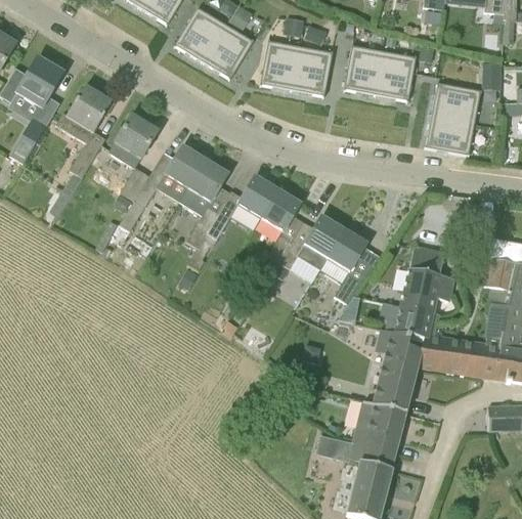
[(143,0),(140,5),(168,22),(181,0),(143,0)]
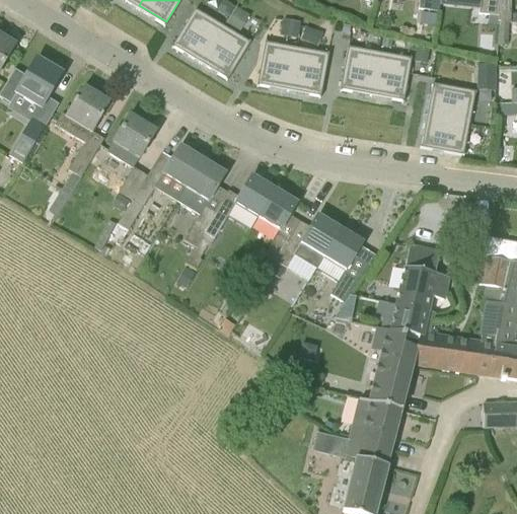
[(221,0),(214,15),(242,28),(252,7),(236,0),(221,0)]
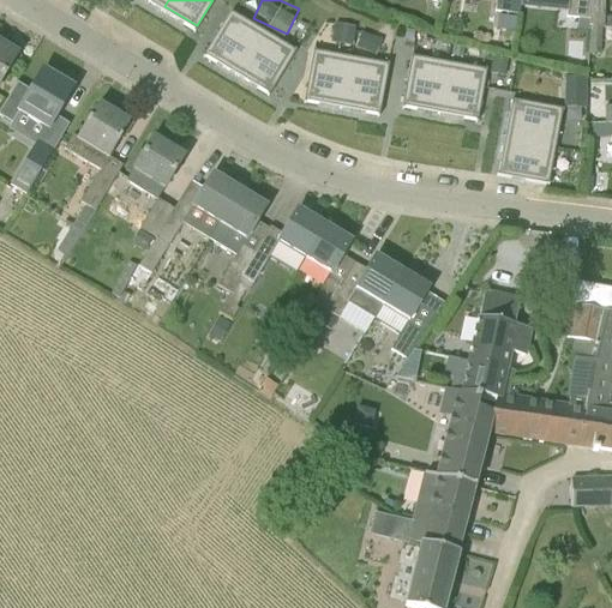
[(498,0),(497,7),(521,10),(522,0),(498,0)]
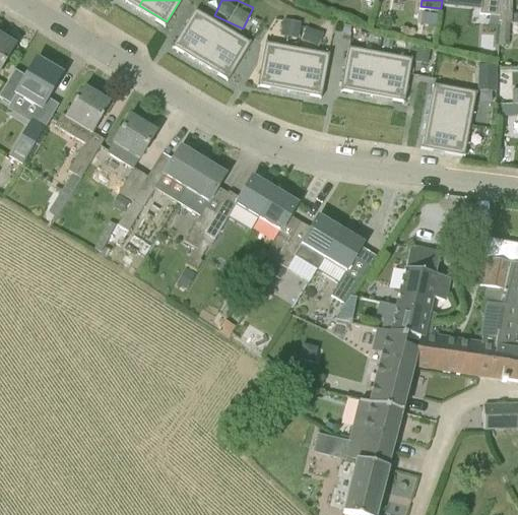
[(500,12),(500,0),(481,0),(480,11),(500,12)]
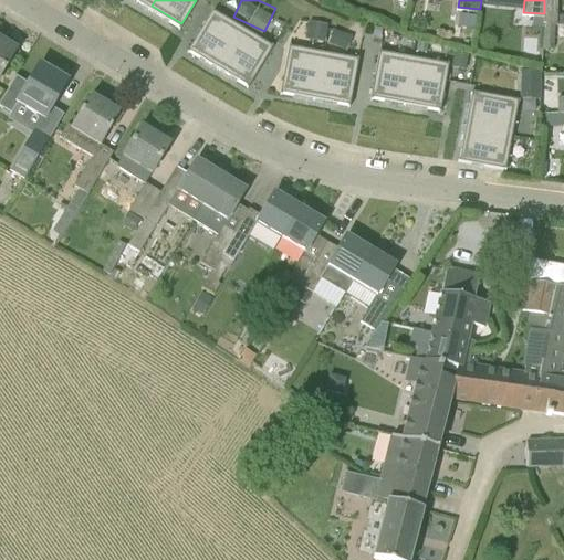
[(556,21),(559,21),(559,11),(559,0),(544,0),(544,13),(544,20),(556,21)]
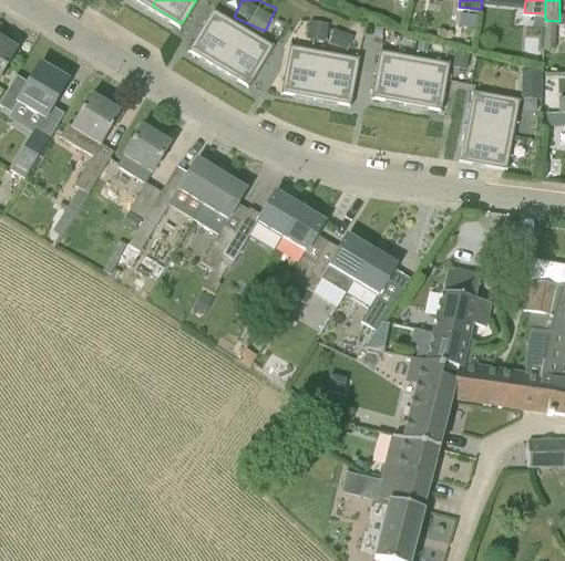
[(464,8),(462,20),(478,22),(480,11),(464,8)]
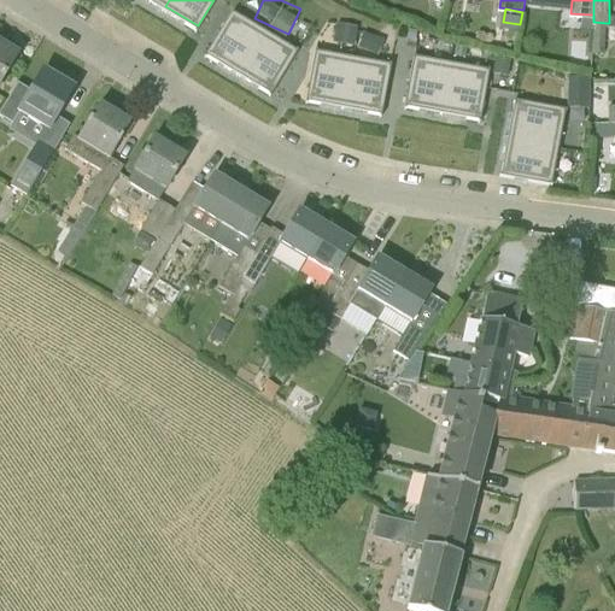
[(208,52),(239,70),(264,28),(232,10),(208,52)]
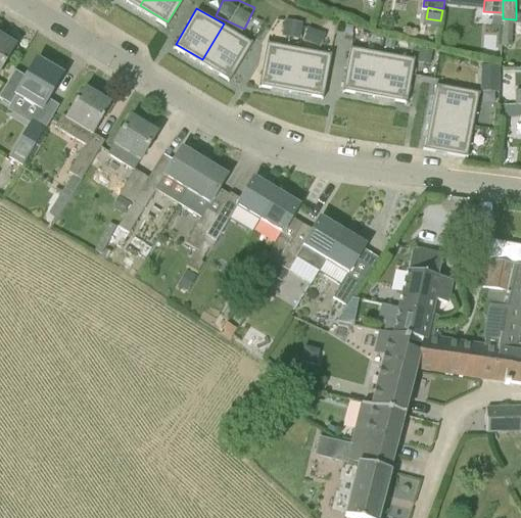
[(282,41),(298,44),(304,17),(288,13),(282,41)]
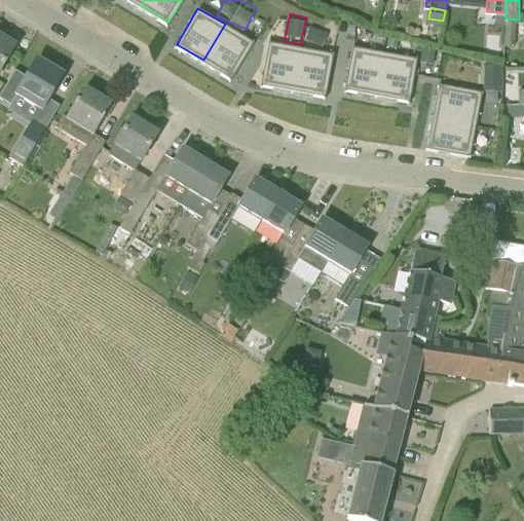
[(517,20),(506,19),(506,42),(515,43),(516,30),(517,20)]
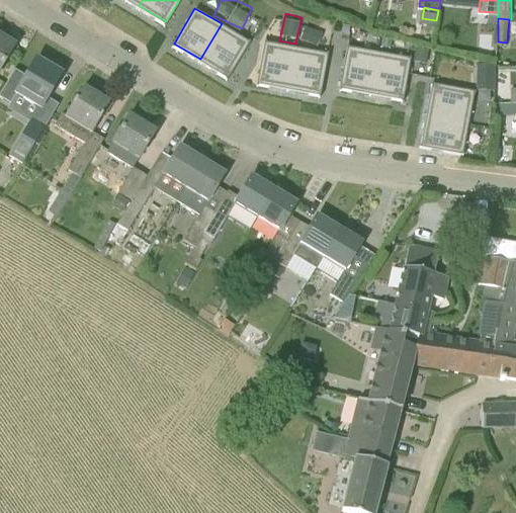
[(319,49),(324,24),(303,20),(297,45),(319,49)]
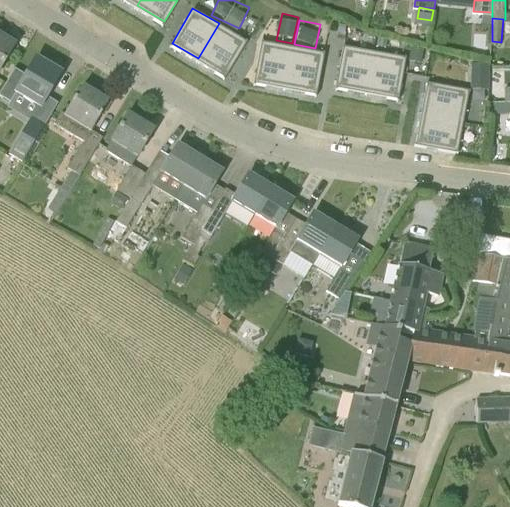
[(219,23),(198,58),(226,74),(247,40),(219,23)]
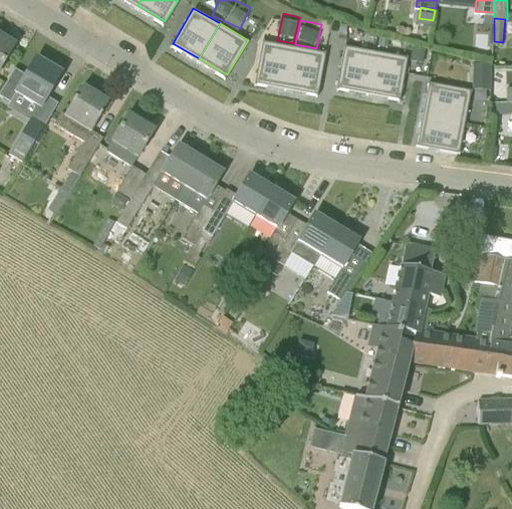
[(0,34),(0,67),(13,47),(0,38),(0,35),(1,35),(0,34)]
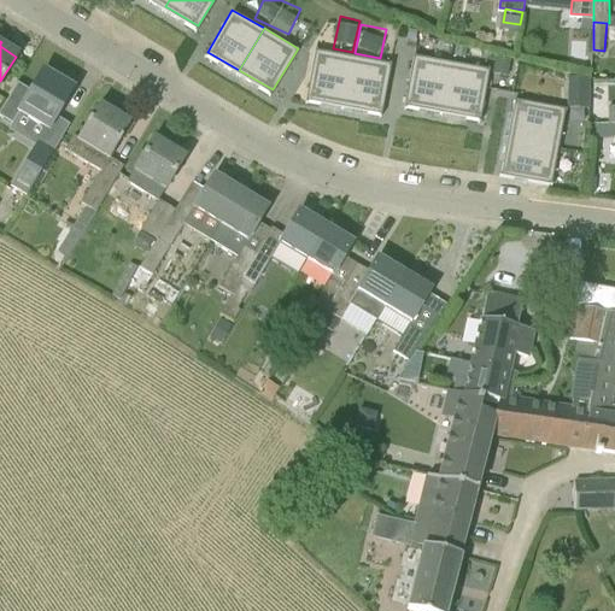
[(308,98),(345,104),(353,56),(317,50),(308,98)]
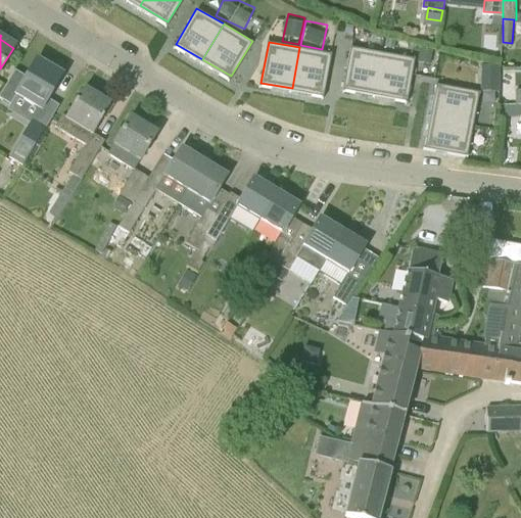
[(344,87),(377,93),(382,51),(351,45),(344,87)]
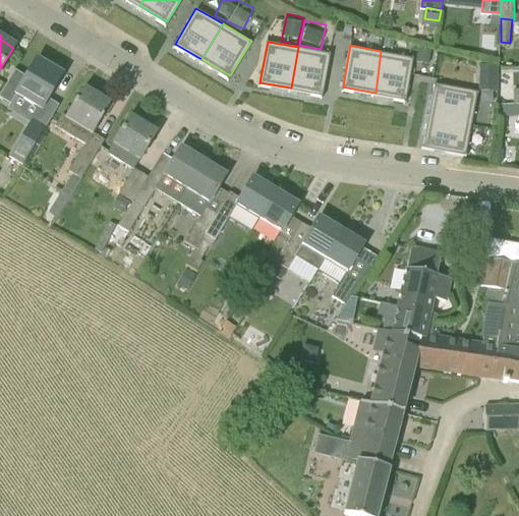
[(298,47),(291,88),(323,94),(330,52),(298,47)]
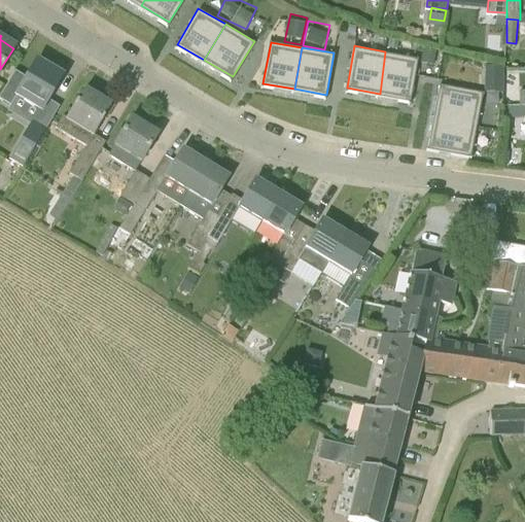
[(385,51),(380,94),(410,99),(418,58),(385,51)]
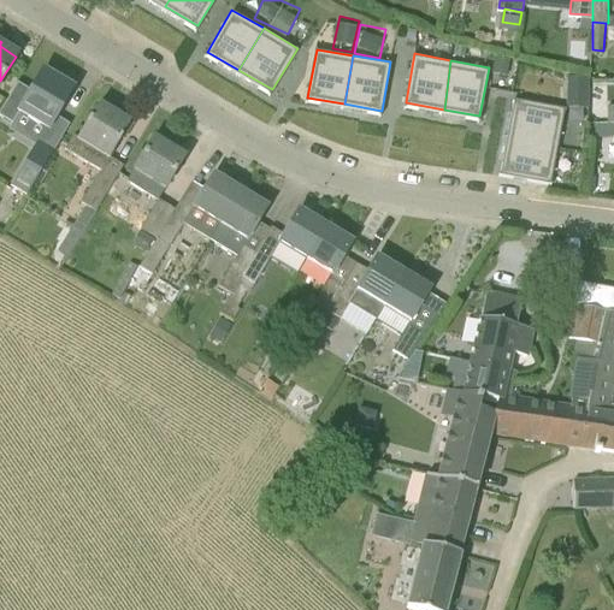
[(45,67),(18,110),(48,128),(64,101),(59,98),(69,82),(45,67)]
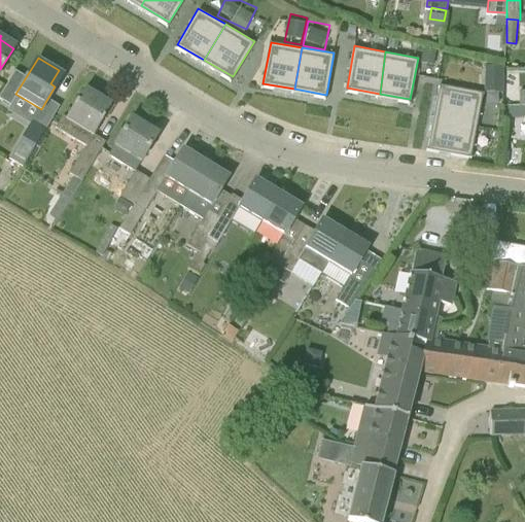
[(477,71),(474,88),(484,90),(487,73),(477,71)]
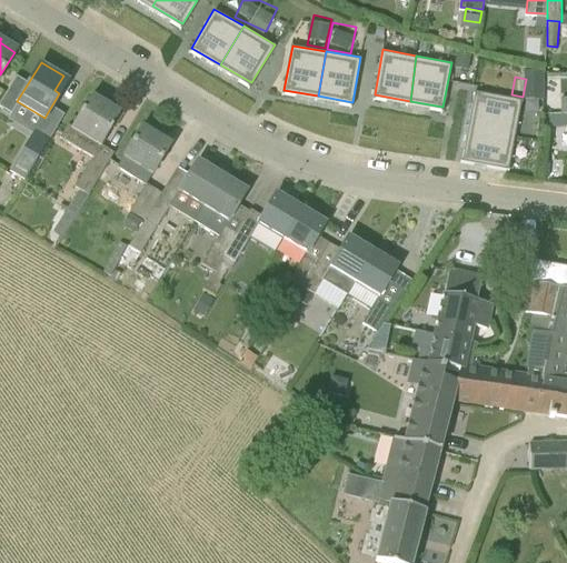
[(469,124),(515,132),(521,98),(476,90),(469,124)]
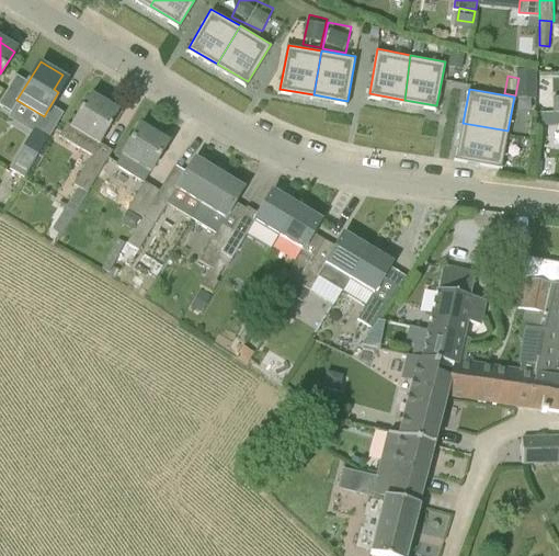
[(68,122),(60,133),(92,152),(75,181),(79,184),(66,205),(75,211),(104,161),(113,149),(100,142),(118,111),(91,93),(71,124),(68,122)]
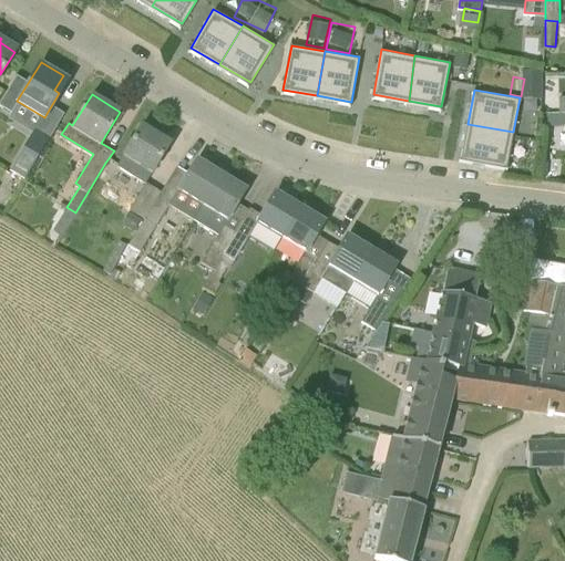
[(564,94),(561,94),(561,97),(552,97),(552,110),(564,110),(564,94)]
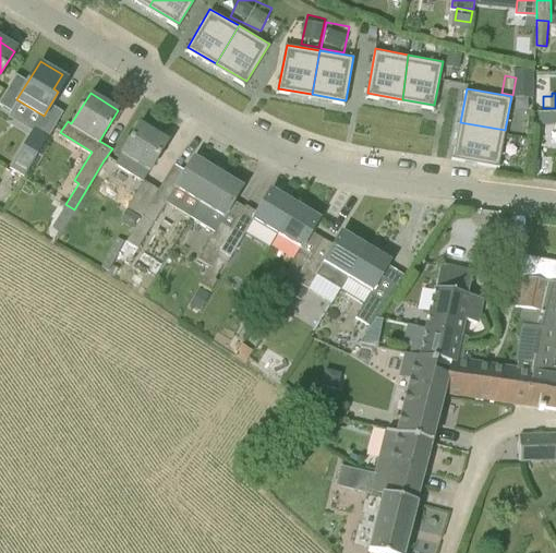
[(10,168),(23,175),(50,131),(37,122),(10,168)]
